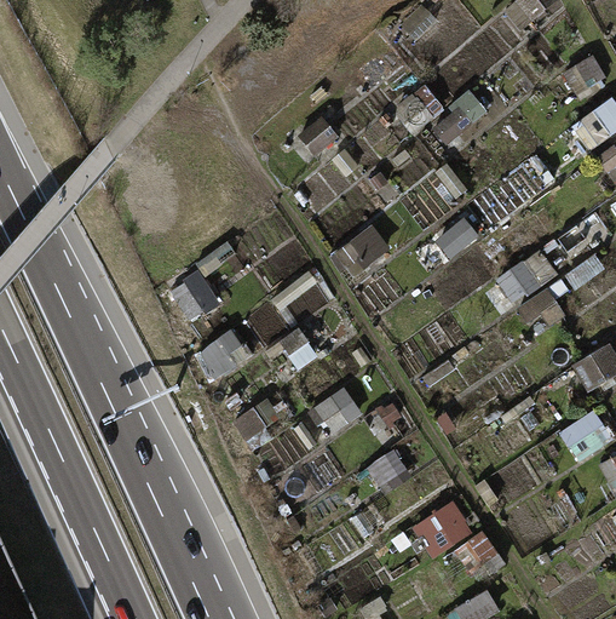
[(513,0),(528,17),(550,0),(513,0)]
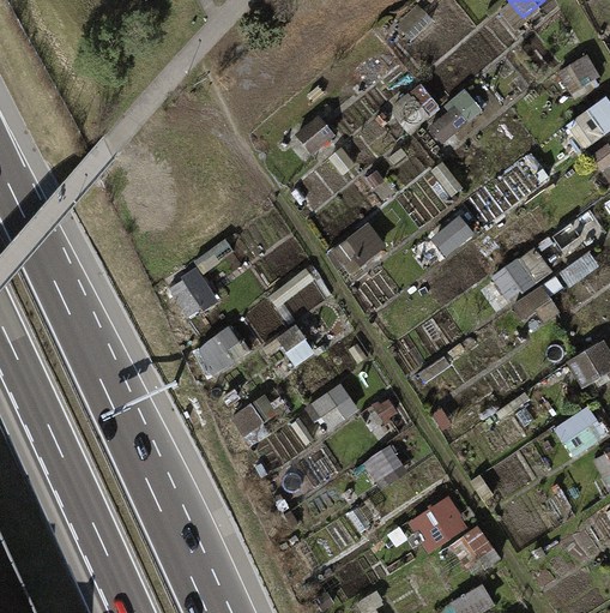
[(557,70),(569,95),(599,79),(587,54),(557,70)]
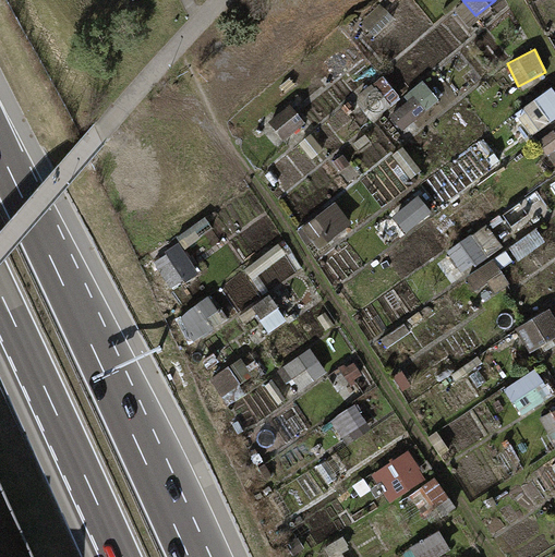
[(388,112),(399,128),(437,99),(425,84),(388,112)]
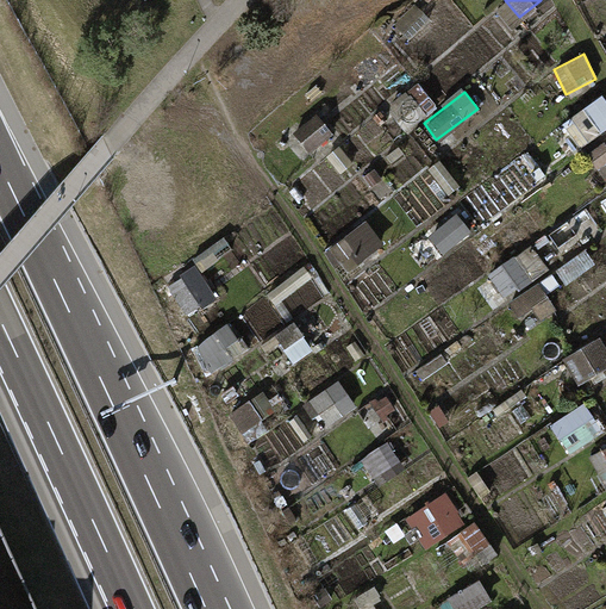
[(562,123),(580,148),(605,128),(605,99),(603,94),(562,123)]
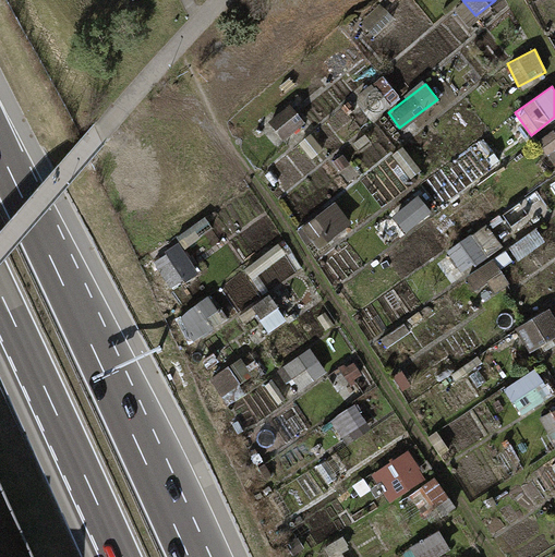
[(554,130),(539,142),(554,164),(554,130)]
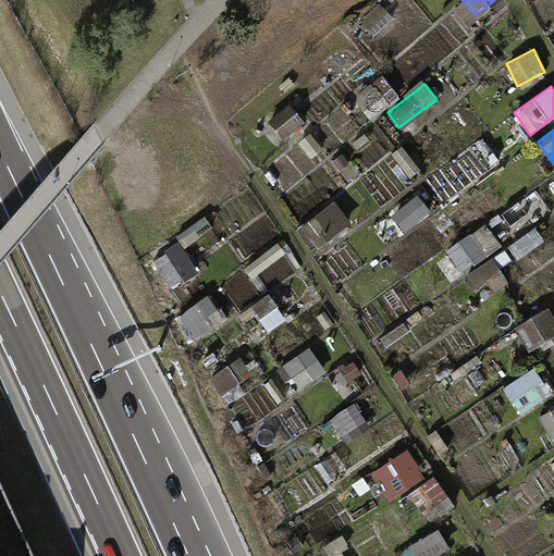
[(405,231),(429,211),(417,196),(393,214),(405,231)]
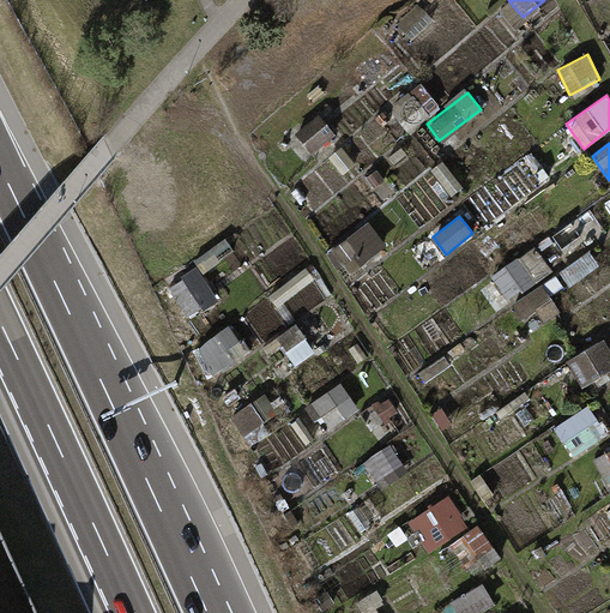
[(369,222),(331,250),(348,272),(386,245),(369,222)]
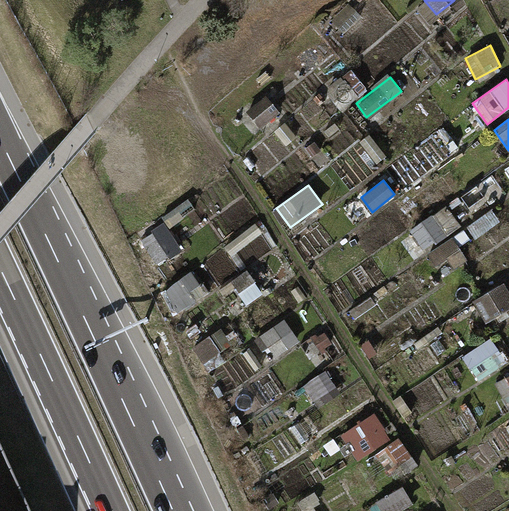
[(492,211),(466,227),(473,239),(500,223),(492,211)]
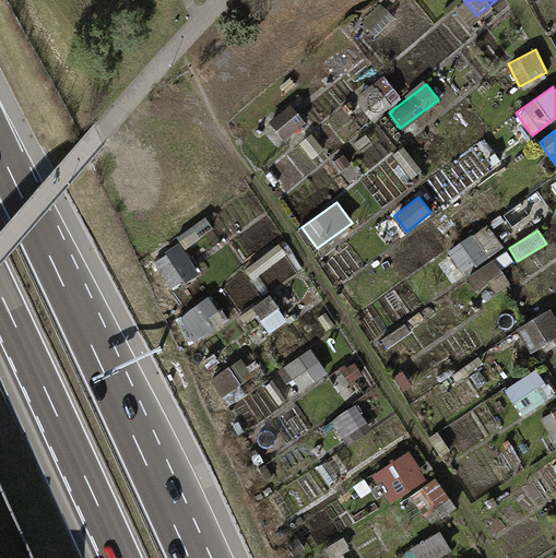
[(152,264),(169,291),(197,273),(178,246),(152,264)]
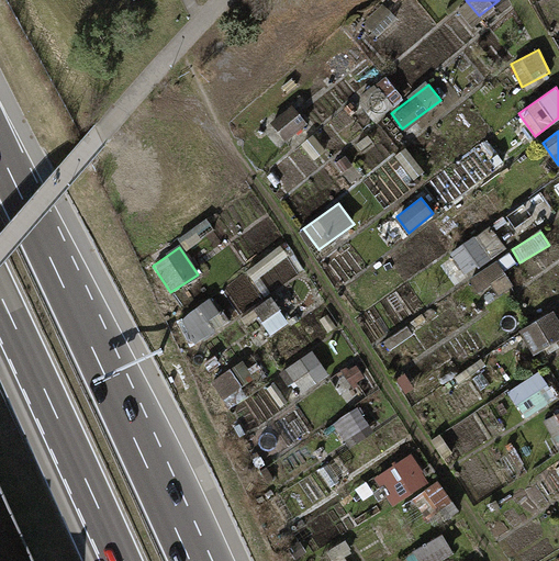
[(478,298),(510,289),(503,265),(471,272),(478,298)]
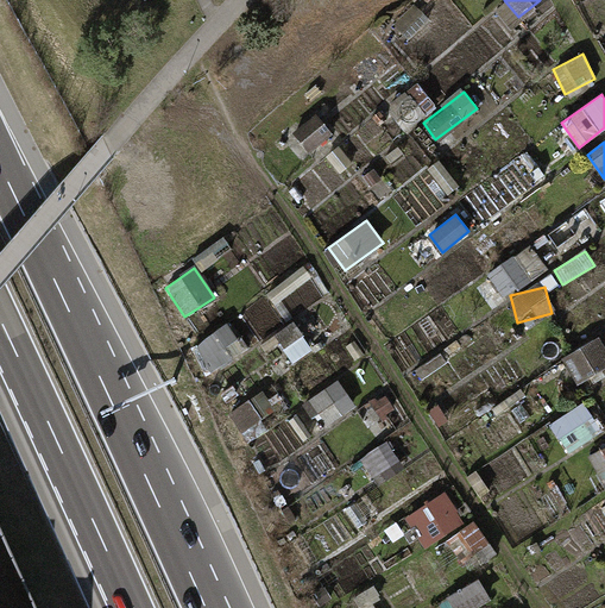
[(228,324),(191,349),(208,374),(245,349),(228,324)]
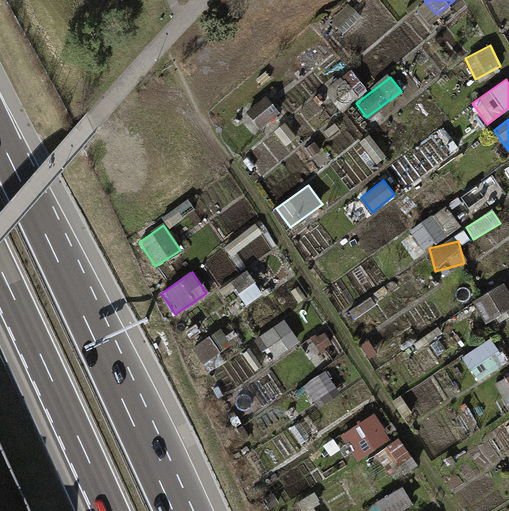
[(489,321),(508,308),(508,295),(502,284),(476,300),(489,321)]
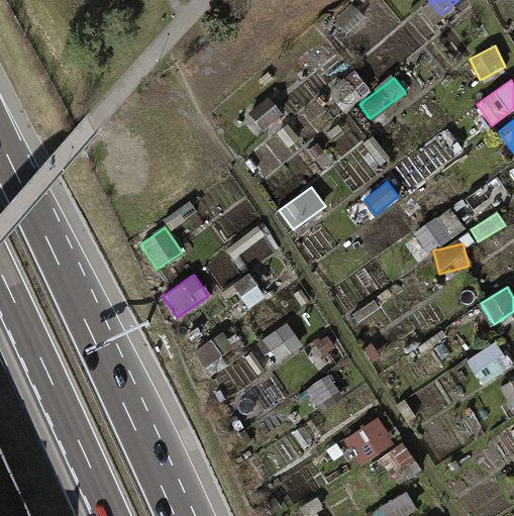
[(258,340),(271,365),(302,347),(289,324),(258,340)]
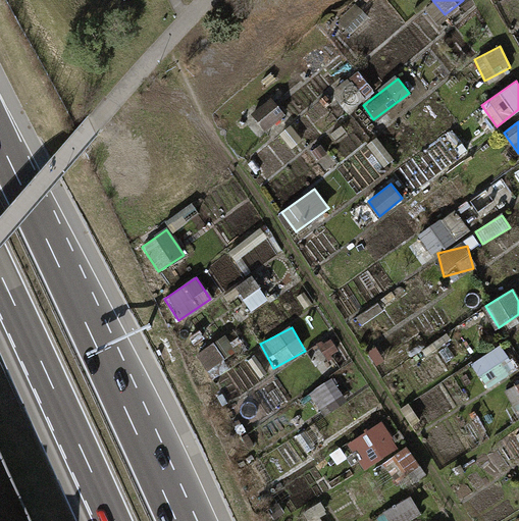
[(468,364),(480,388),(515,371),(503,346),(468,364)]
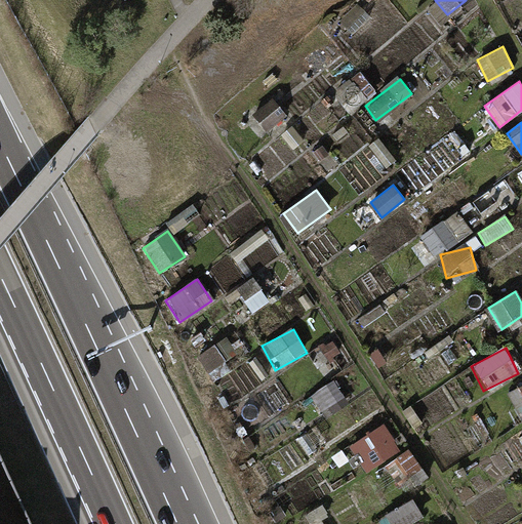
[(366,474),(400,449),(380,421),(346,445),(366,474)]
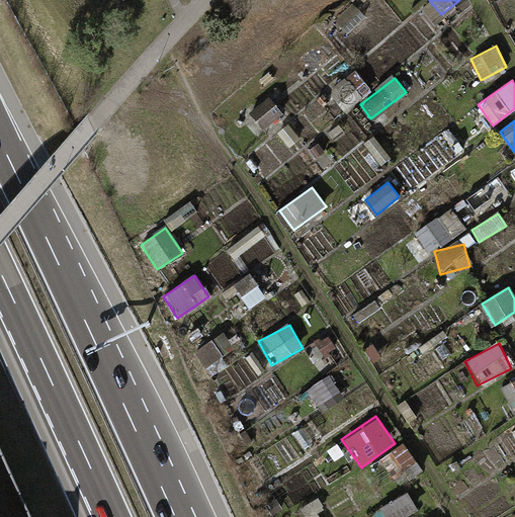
[(407,494),(381,509),(385,516),(402,516),(416,509),(407,494)]
